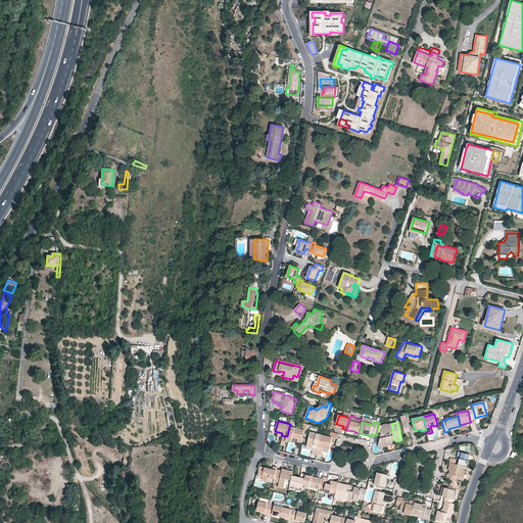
[(35,429),(36,434),(36,436),(45,436),(45,424),(40,424),(36,424),(36,427),(35,427),(35,429)]
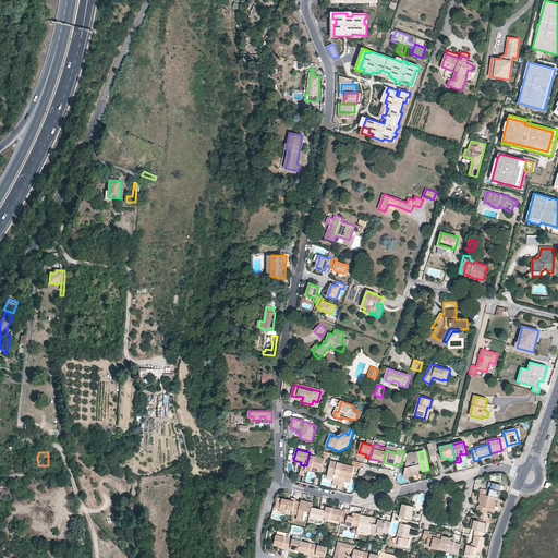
[(422,471),(417,452),(413,453),(413,452),(409,453),(404,476),(405,478),(414,476),(423,474),(422,471)]
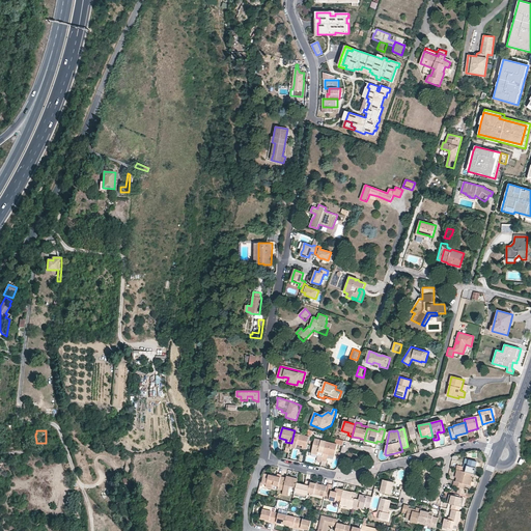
[(290,445),(290,448),(296,449),(297,445),(303,446),(302,449),(304,449),(306,449),(309,437),(294,434),(291,443),(290,445)]
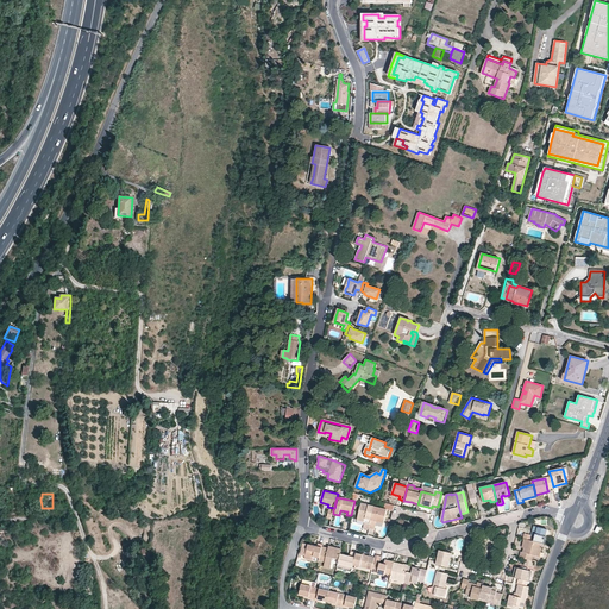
[(370,525),(374,507),(362,503),(357,521),(364,522),(370,525)]
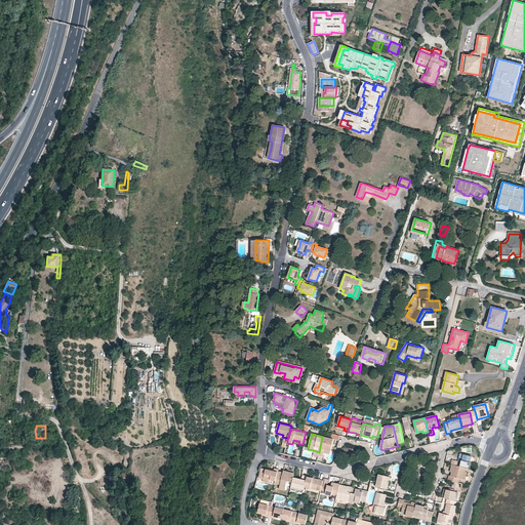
[(319,452),(318,456),(323,457),(325,449),(327,450),(331,451),(334,440),(322,437),(319,452)]
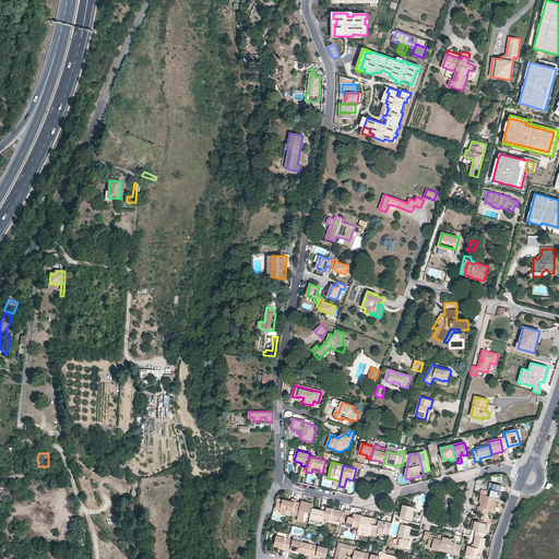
[(496,498),(499,499),(501,486),(494,484),(491,492),(490,497),(496,498)]
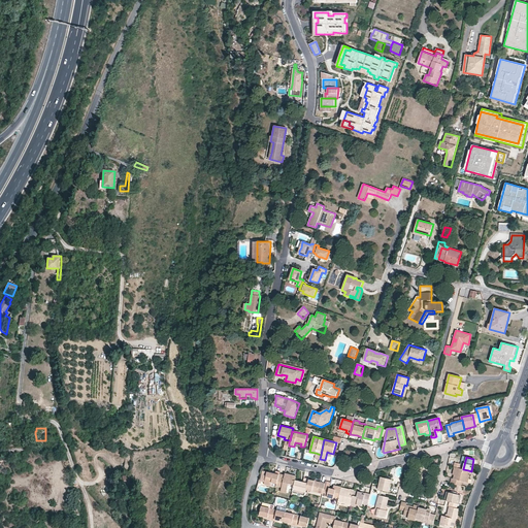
[(452,477),(450,483),(456,485),(460,486),(462,481),(465,482),(467,474),(468,470),(463,469),(460,468),(456,467),(454,475),(453,479),(452,477)]
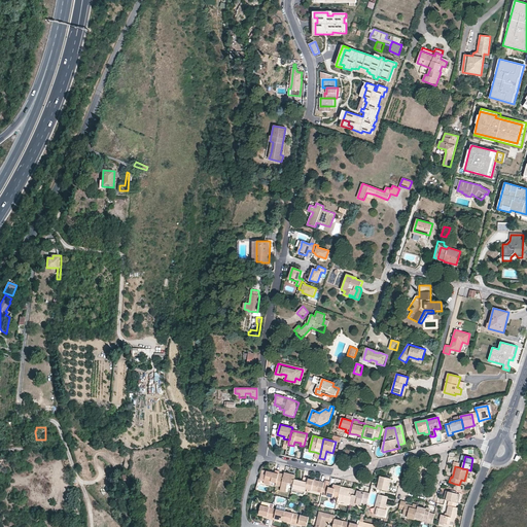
[(279,471),(279,470),(277,470),(275,469),(275,472),(267,470),(265,481),(264,483),(271,485),(271,481),(276,483),(279,471)]
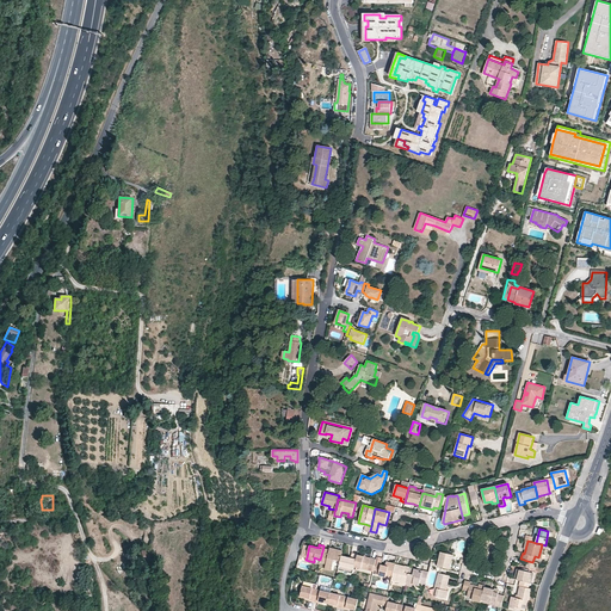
[(331,549),(323,547),(320,560),(320,562),(326,563),(325,569),(331,571),(334,560),(340,561),(341,556),(343,549),(337,548),(334,547),(334,549),(331,549)]
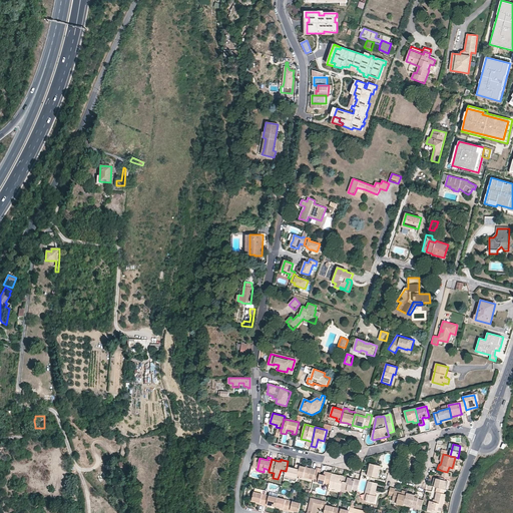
[(123,462),(119,463),(123,475),(127,474),(123,462)]
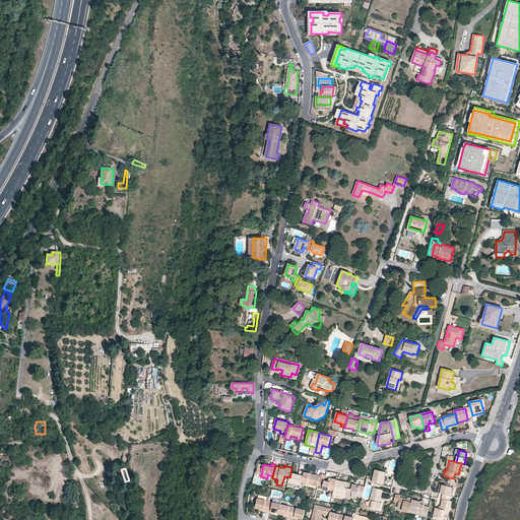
[(375,469),(372,481),(384,484),(387,472),(381,471),(375,469)]
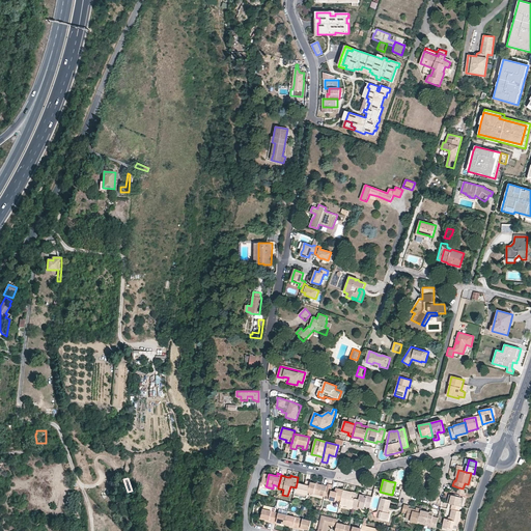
[(297,483),(296,487),(294,495),(306,498),(308,491),(310,482),(306,481),(305,483),(304,485),(297,483)]
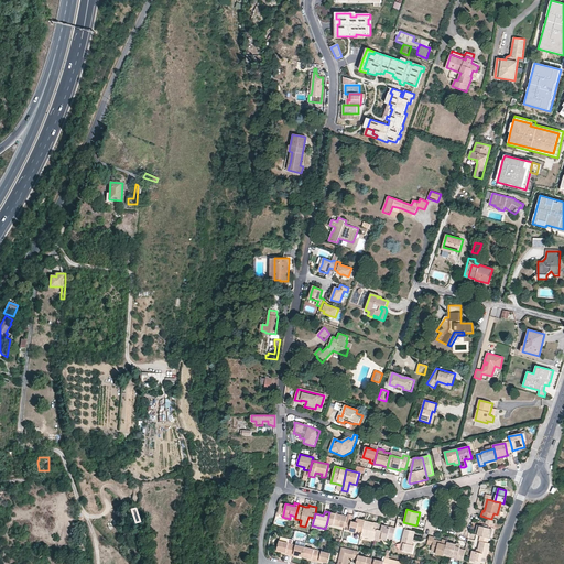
[(329,511),(329,512),(327,521),(334,523),(334,524),(345,527),(346,522),(347,516),(343,514),(338,513),(336,513),(336,512),(329,511)]
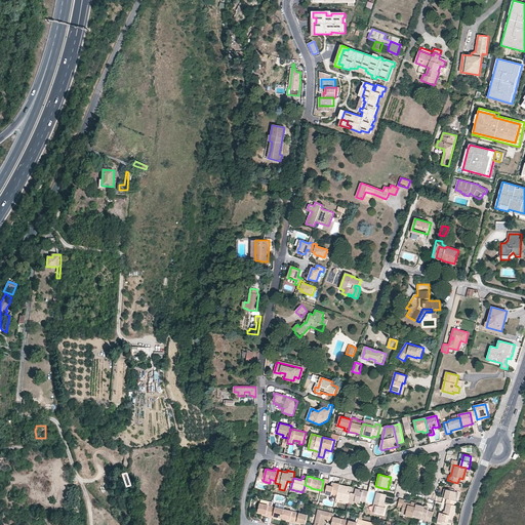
[(321,490),(320,492),(331,495),(332,494),(336,495),(338,486),(331,484),(331,486),(329,486),(328,486),(327,487),(322,486),(321,490)]
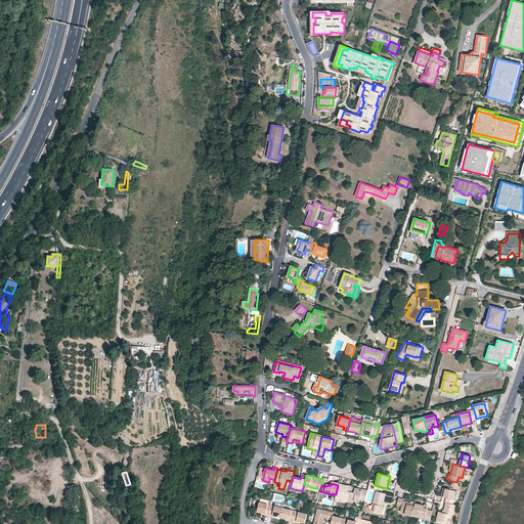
[(336,494),(335,497),(342,499),(347,500),(348,498),(351,486),(347,485),(347,486),(343,485),(339,483),(338,485),(336,494)]
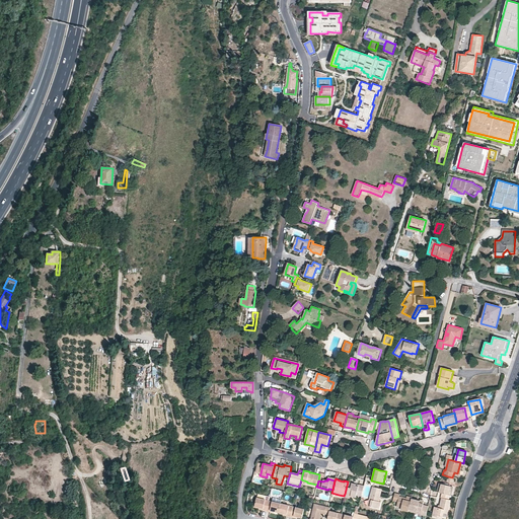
[(357,495),(361,496),(364,486),(359,485),(359,486),(356,486),(356,484),(354,484),(348,482),(345,494),(356,497),(357,495)]
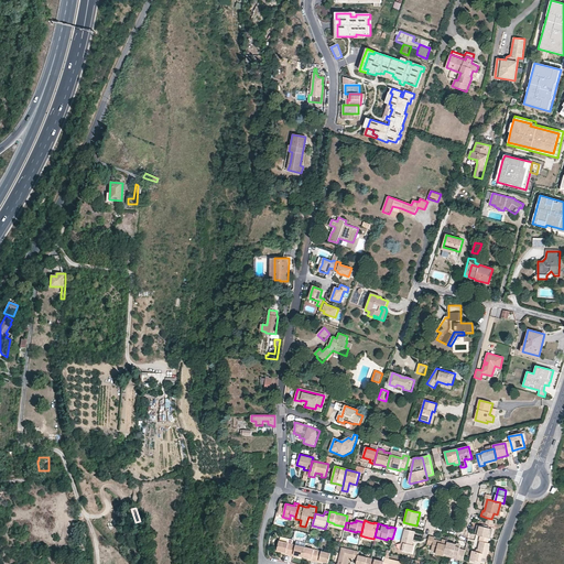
[(479,525),(477,534),(480,535),(487,538),(489,529),(479,525)]
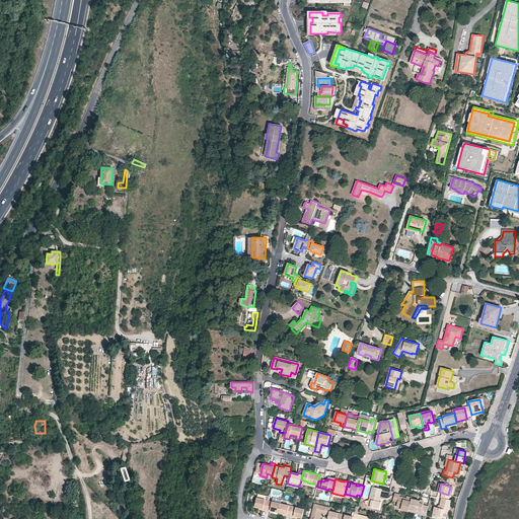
[(371,500),(369,506),(379,509),(380,502),(378,501),(380,493),(381,489),(372,487),(369,499),(371,500)]
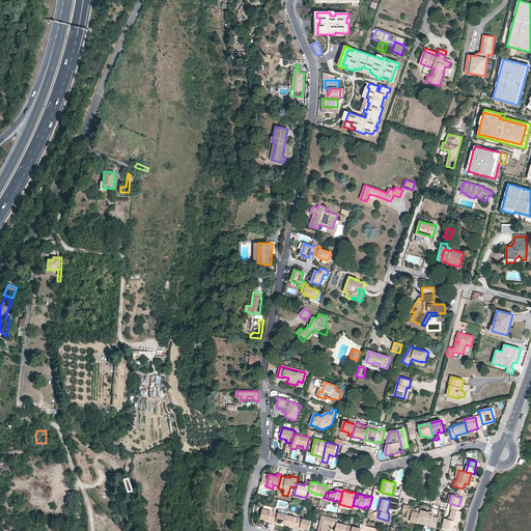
[(403,504),(401,511),(407,513),(406,516),(406,518),(410,519),(410,521),(418,523),(418,522),(418,521),(421,510),(421,509),(416,508),(416,509),(415,511),(413,510),(413,509),(411,508),(409,508),(409,506),(403,504)]
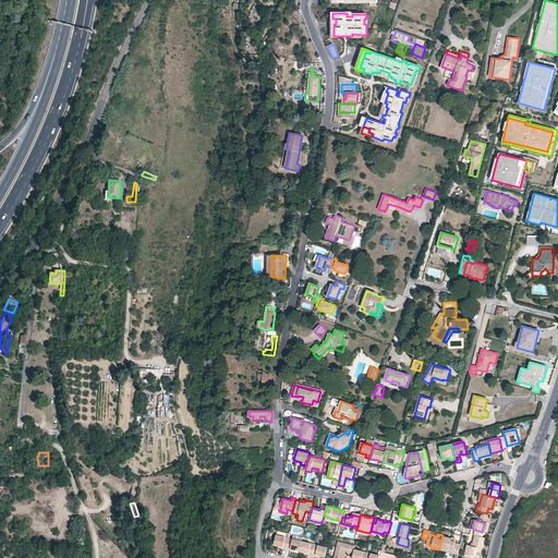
[(482,532),(475,530),(474,535),(473,540),(472,546),(466,544),(465,553),(476,555),(477,552),(481,553),(484,537),(483,537),(484,532),(482,532)]
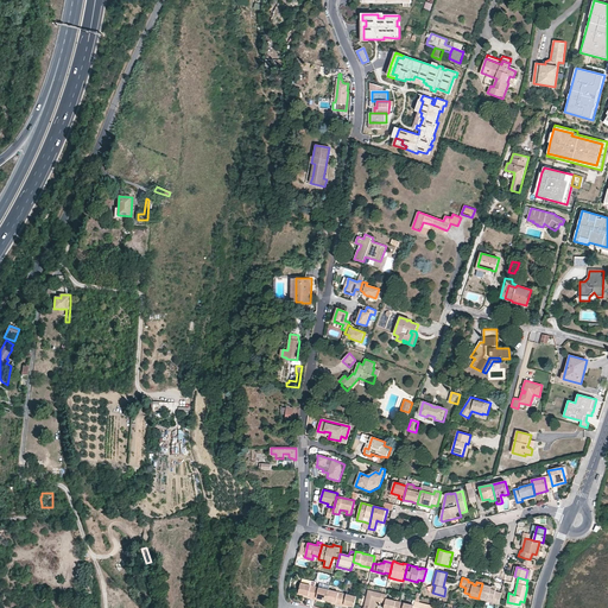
[(312,599),(315,587),(301,583),(298,593),(304,595),(308,595),(308,597),(312,599)]
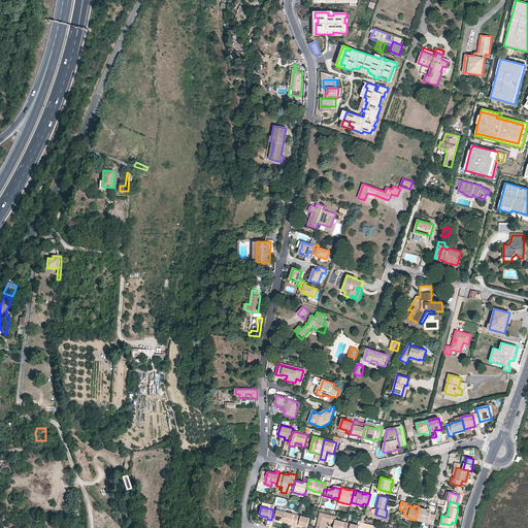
[(426,509),(419,507),(416,518),(424,520),(424,521),(428,522),(430,514),(431,510),(426,509)]
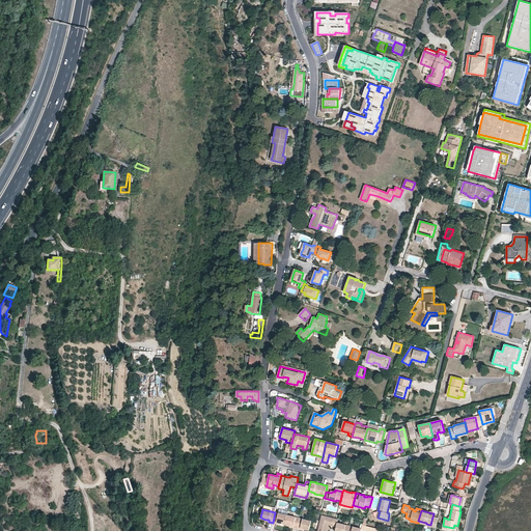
[(278,512),(275,512),(273,523),(276,524),(276,522),(280,523),(285,524),(287,514),(278,512)]
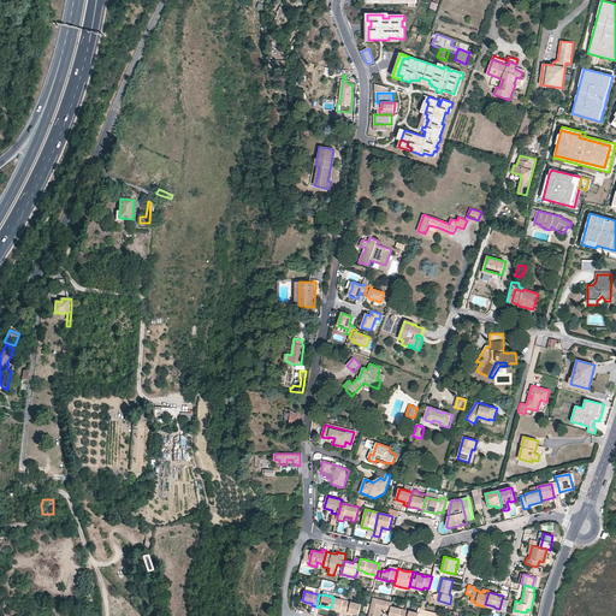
[(347,600),(333,597),(331,608),(336,609),(341,610),(339,612),(344,612),(347,600)]
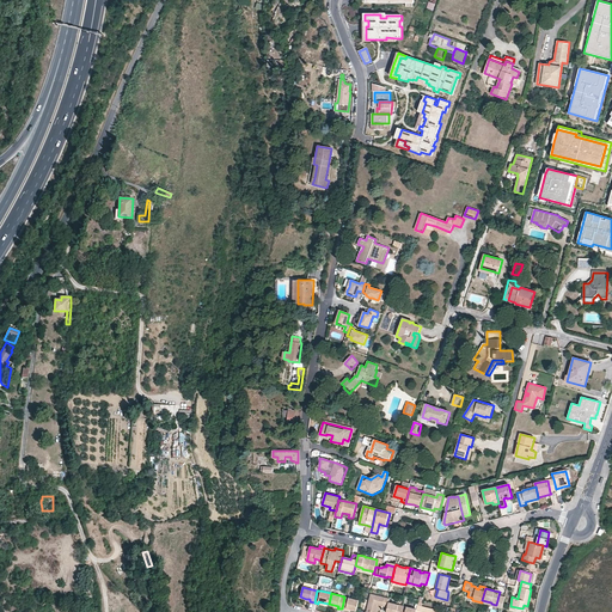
[(367,611),(369,611),(375,611),(378,605),(380,606),(387,607),(389,603),(390,598),(371,593),(367,611)]
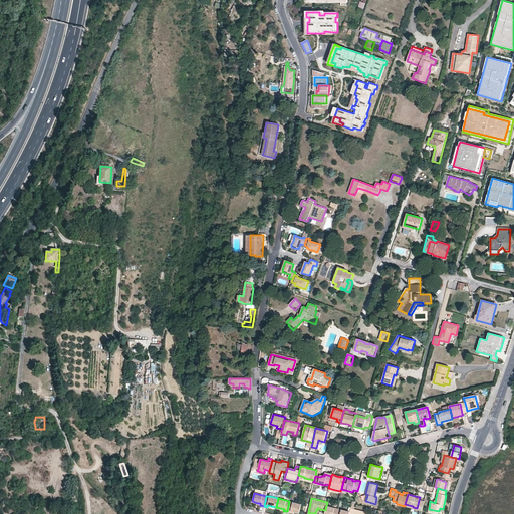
[(301,504),(289,501),(287,511),(290,512),(291,511),(294,512),(299,513),(299,511),(301,504)]
